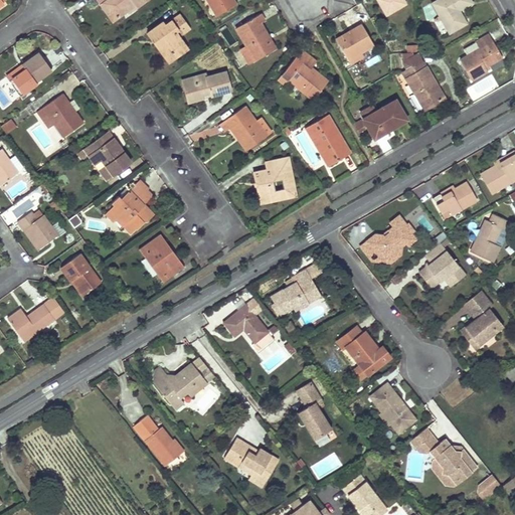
[(146,0),(107,0),(101,5),(111,20),(124,12),(134,5),(136,7),(146,0)]
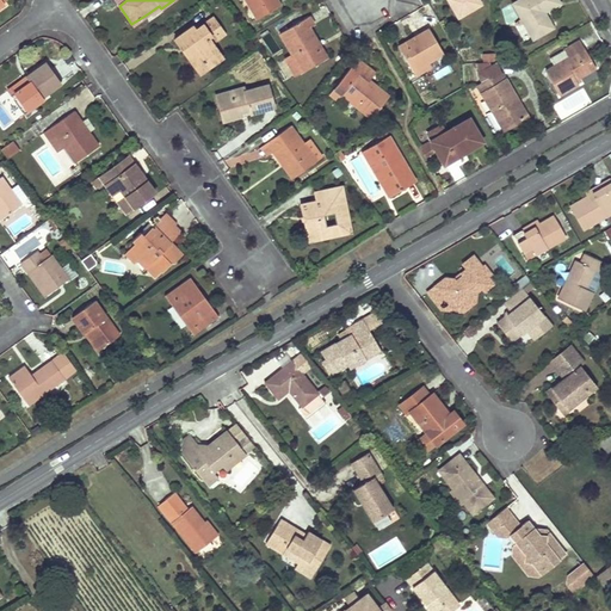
[(245,0),(257,19),(281,5),(277,0),(245,0)]
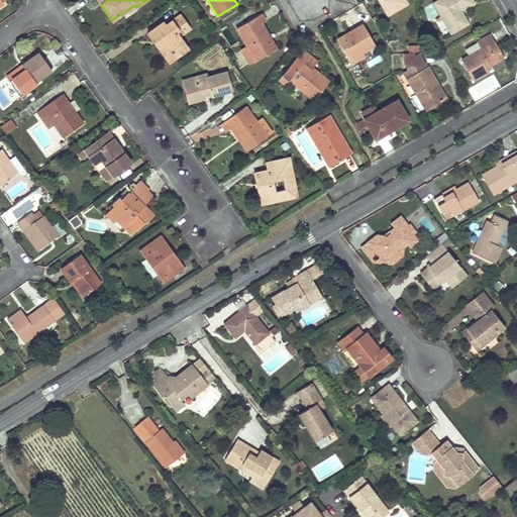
[(380,0),(384,6),(388,13),(406,3),(403,0),(380,0)]
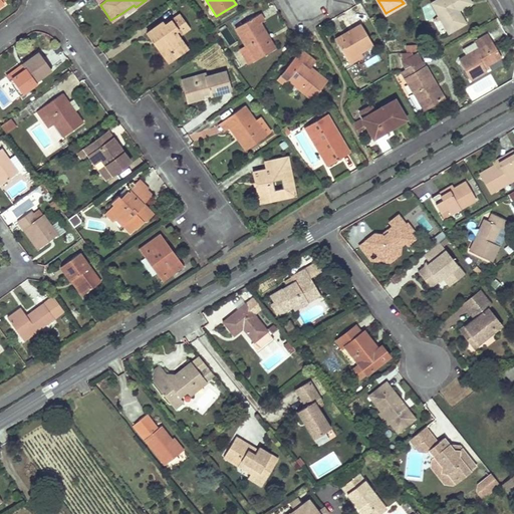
[(457,10),(463,6),(470,2),(468,0),(437,0),(432,3),(449,32),(465,23),(457,10)]
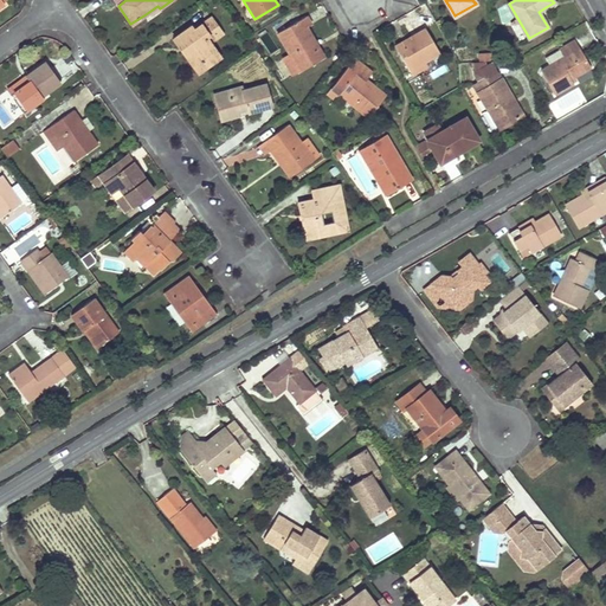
[(158,6),(146,14),(147,17),(160,8),(158,6)]
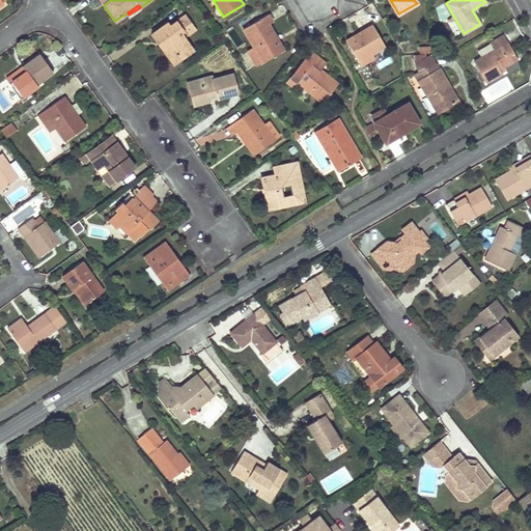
[(270,33),(272,32),(274,31),(269,24),(273,22),(268,15),(243,29),(253,48),(261,62),(284,50),(279,40),(275,43),(270,33)]
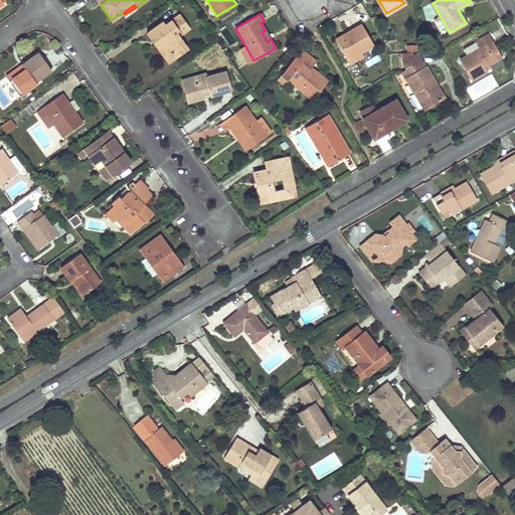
[(178,55),(183,52),(187,49),(178,36),(188,29),(179,16),(164,26),(161,23),(147,33),(153,42),(158,38),(160,41),(157,43),(167,57),(175,51),(178,55)]
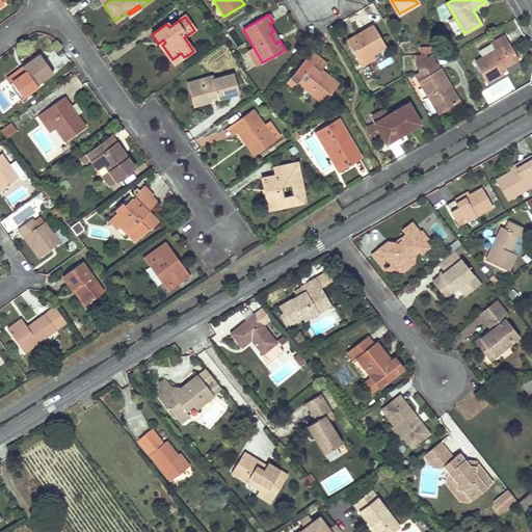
[(235,26),(228,30),(236,46),(243,42),(235,26)]
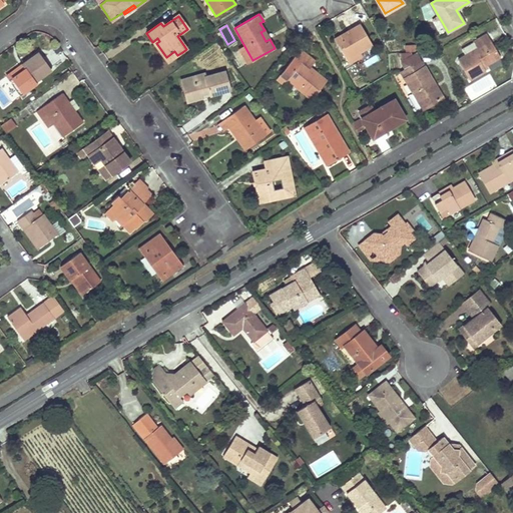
[(372,45),(366,35),(360,25),(335,39),(346,59),(358,52),(372,45)]
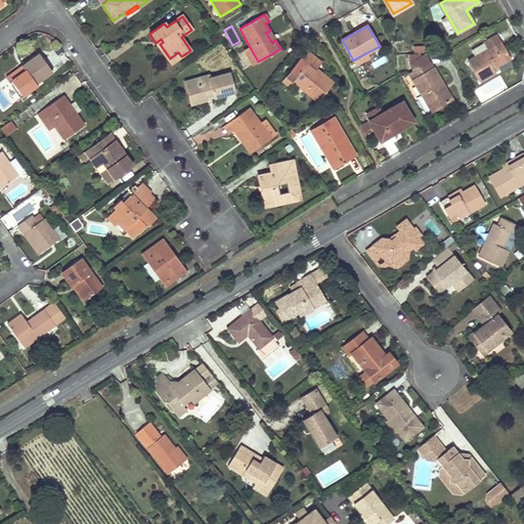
[(497,35),(483,43),(483,44),(474,49),(477,56),(468,61),(480,82),(495,73),(492,68),(495,67),(496,68),(511,58),(497,35)]
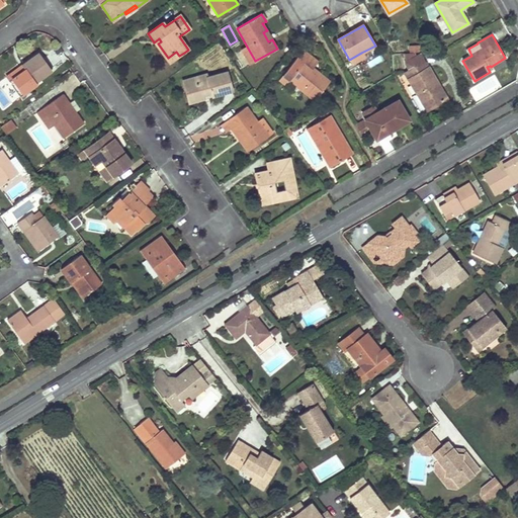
[(159,38),(154,42),(169,63),(179,56),(176,52),(168,58),(158,44),(161,41),(159,38)]
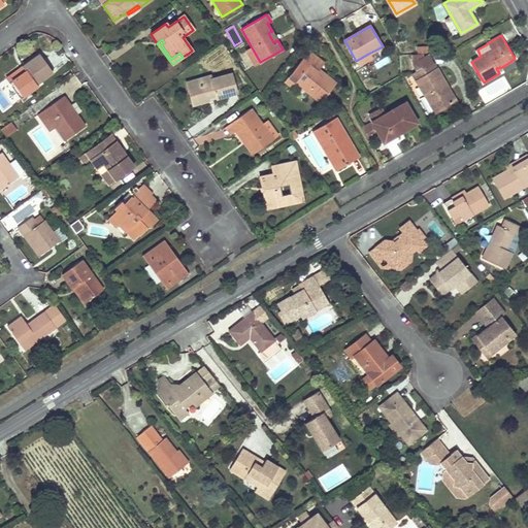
[(429,46),(417,46),(417,55),(429,54),(429,46)]
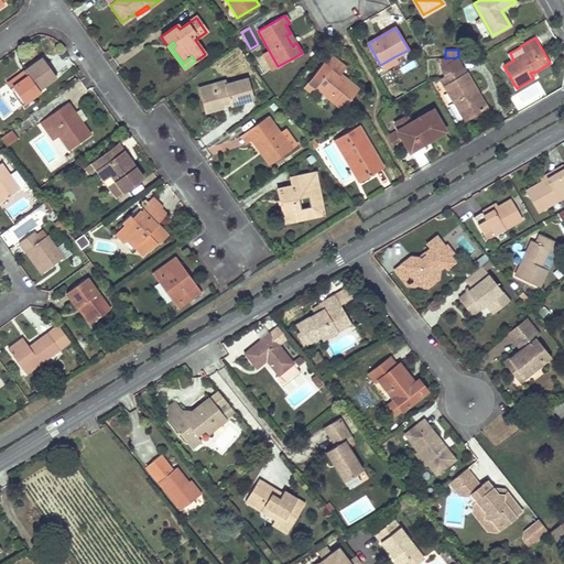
[(262,54),(272,71),(278,66),(269,51),(262,54)]
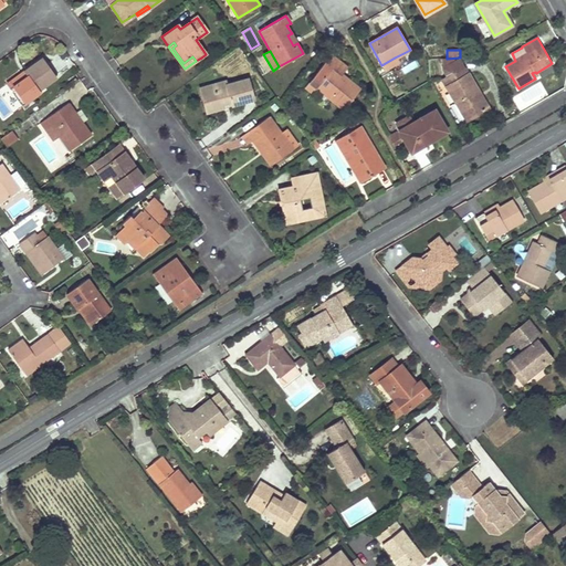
[(346,66),(331,54),(325,62),(341,73),(346,66)]
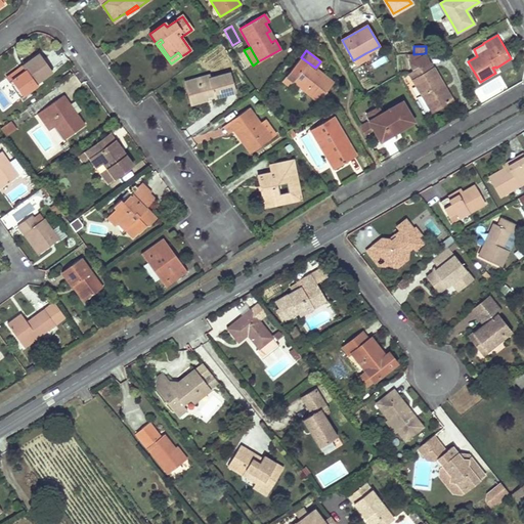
[(365,53),(353,60),(356,66),(368,58),(365,53)]
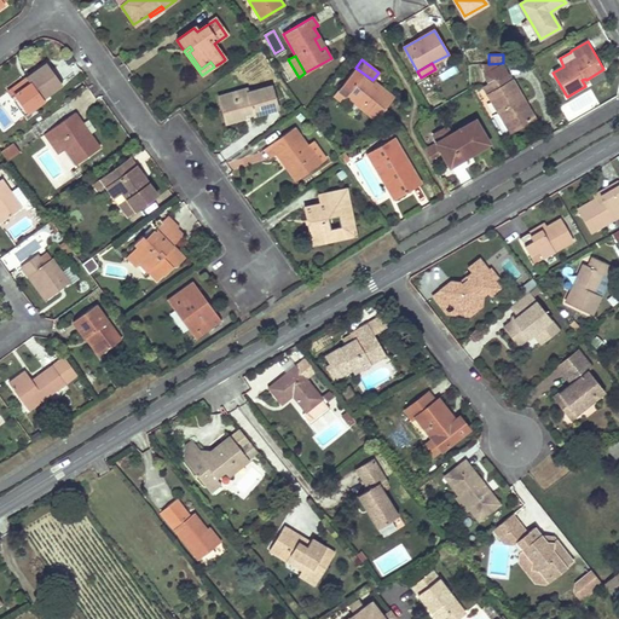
[(12,99),(18,108),(24,116),(44,102),(42,99),(63,85),(47,64),(28,79),(32,84),(12,99)]
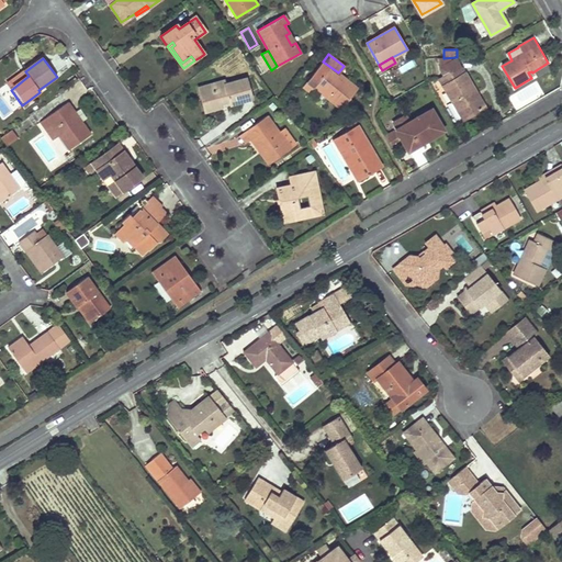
[(341,76),(340,77),(339,78),(337,75),(338,72),(323,62),(303,87),(310,92),(313,88),(341,109),(358,88),(341,76)]
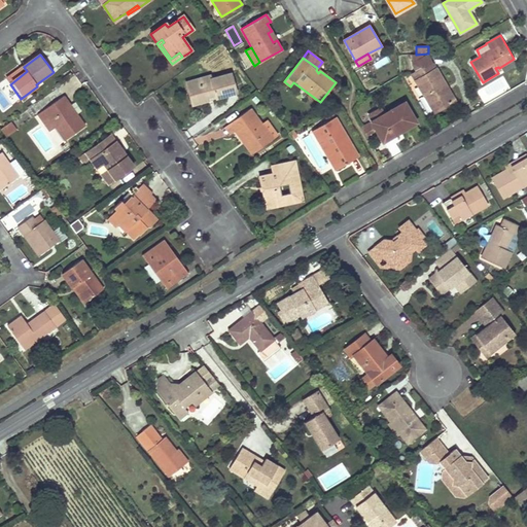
[(448,90),(447,91),(446,91),(445,90),(447,88),(435,68),(434,69),(431,64),(412,74),(423,95),(419,98),(427,113),(433,110),(434,112),(454,101),(448,90)]
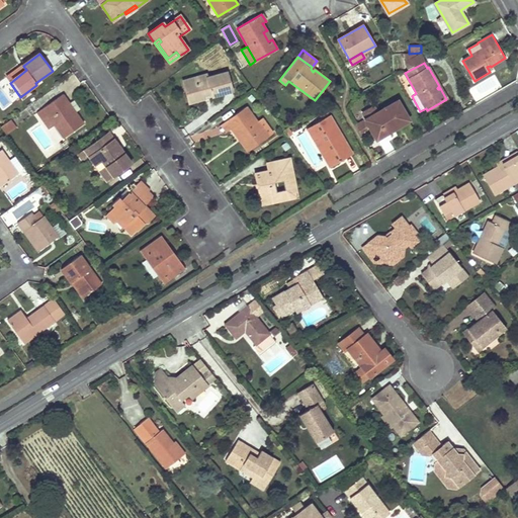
[(23,66),(6,78),(10,83),(26,70),(23,66)]
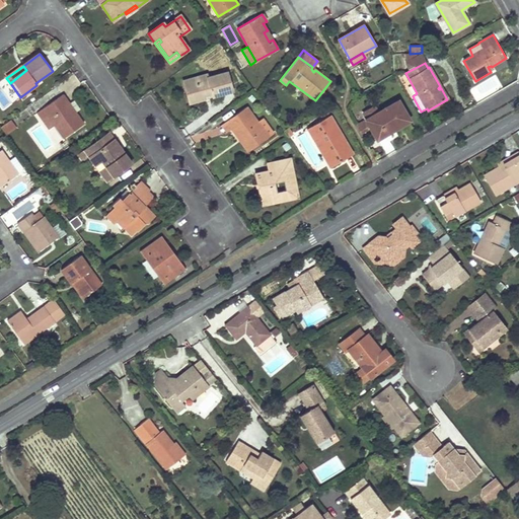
[(209,96),(210,95),(212,95),(212,97),(232,92),(232,91),(230,83),(227,73),(209,78),(207,74),(183,80),(186,90),(190,89),(194,102),(205,99),(204,94),(208,93),(209,96)]
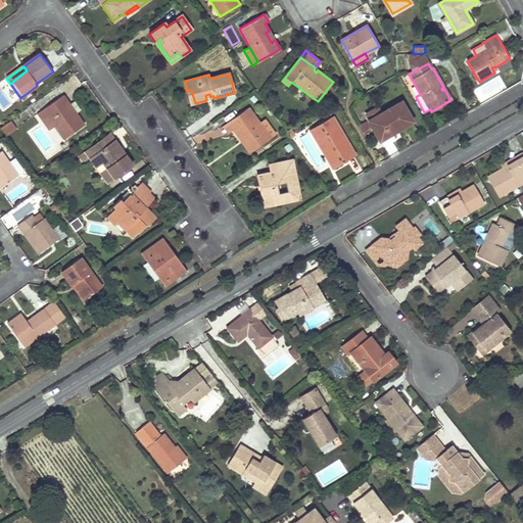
[(55,126),(59,133),(63,139),(84,125),(63,96),(37,114),(48,131),(55,126)]
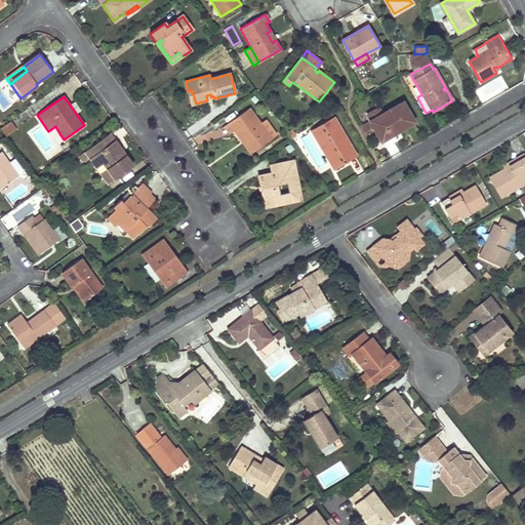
[(399,131),(407,127),(414,122),(403,102),(382,113),(371,120),(369,121),(379,137),(397,127),(399,131)]
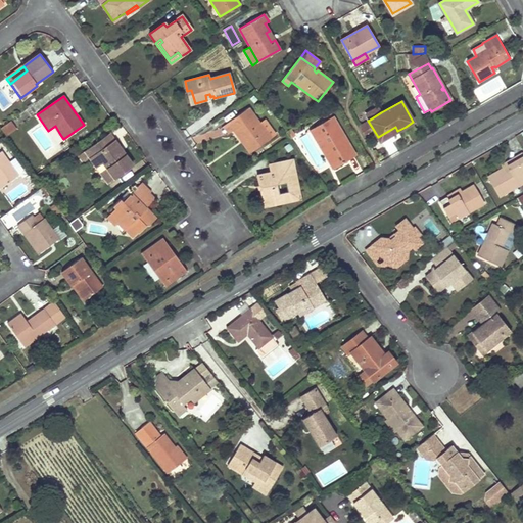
[(377,106),(366,112),(370,120),(381,112),(377,106)]
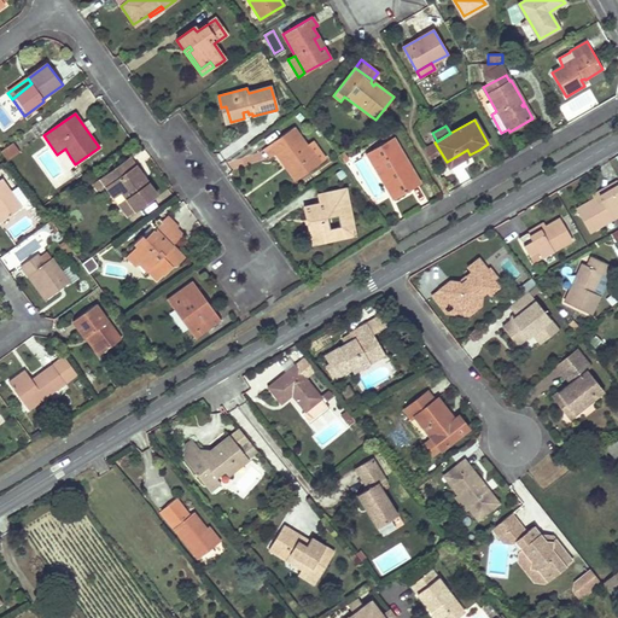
[(298,179),(309,172),(319,164),(307,147),(293,127),(268,144),(275,153),(284,165),(287,163),(298,179)]
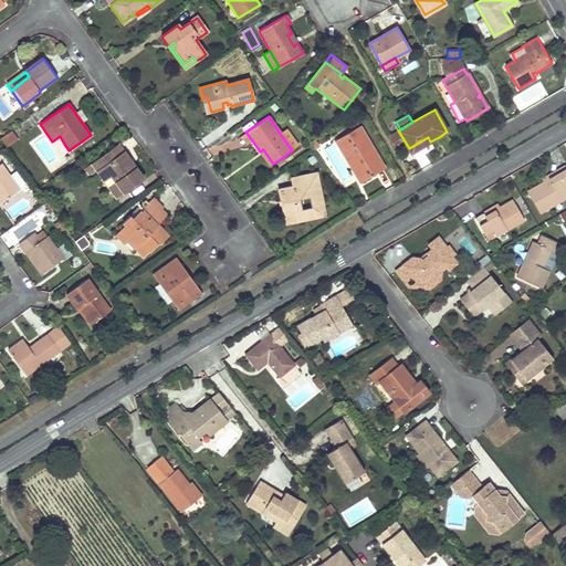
[(360,182),(373,175),(384,169),(360,127),(341,138),(355,164),(352,166),(360,182)]
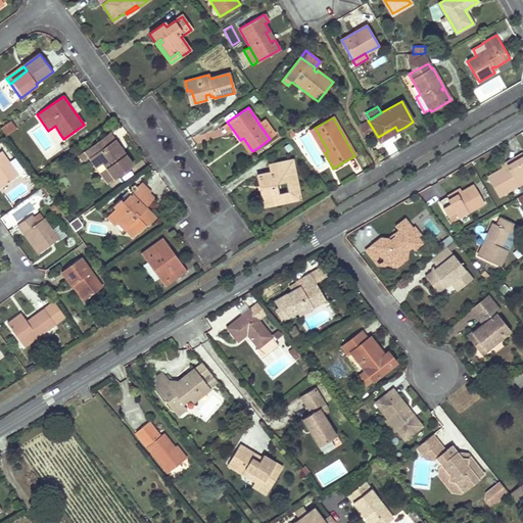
[(16,128),(11,120),(0,127),(5,135),(6,136),(16,128)]
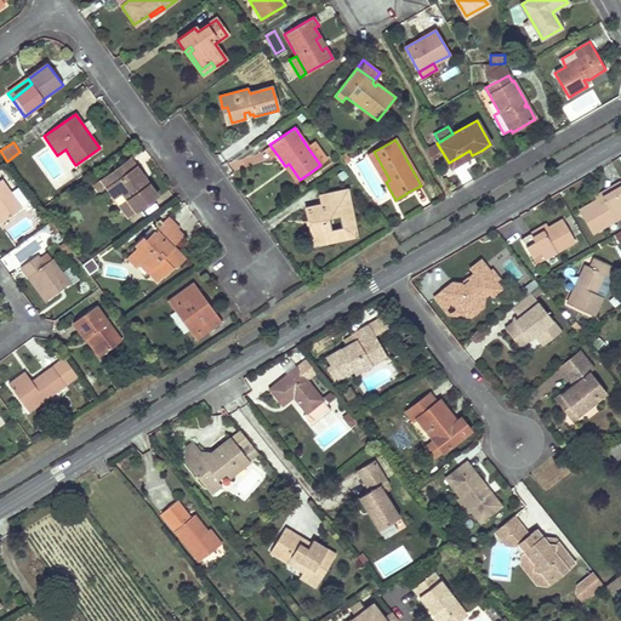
[(434,142),(426,147),(432,159),(442,153),(434,142)]
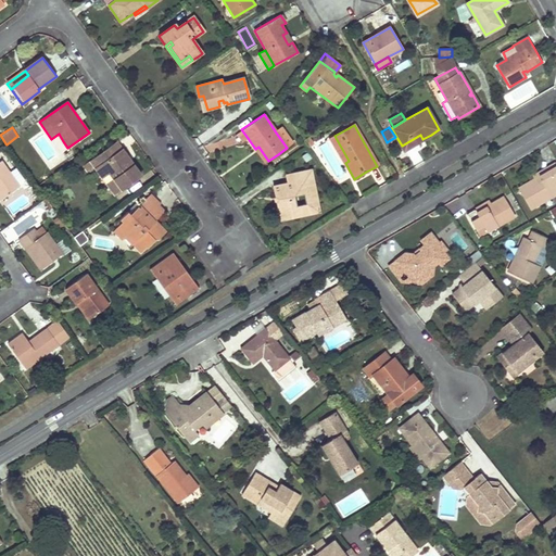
[(276,133),(287,148),(293,143),(282,128),(276,133)]
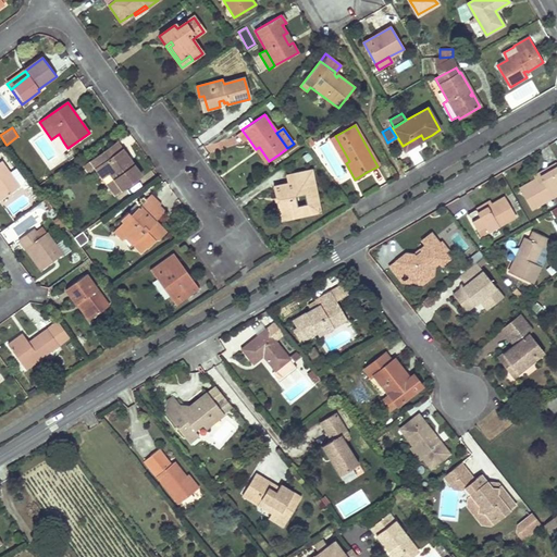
[(248,138),(242,130),(236,134),(242,143),(248,138)]
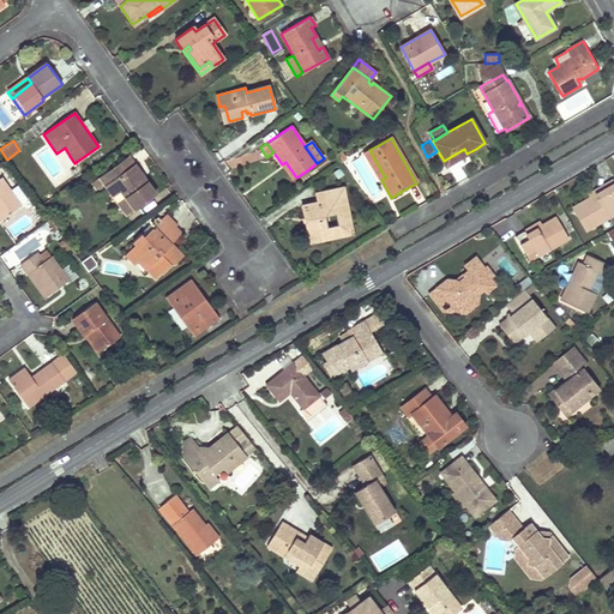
[(464,149),(444,161),(446,166),(467,154),(464,149)]
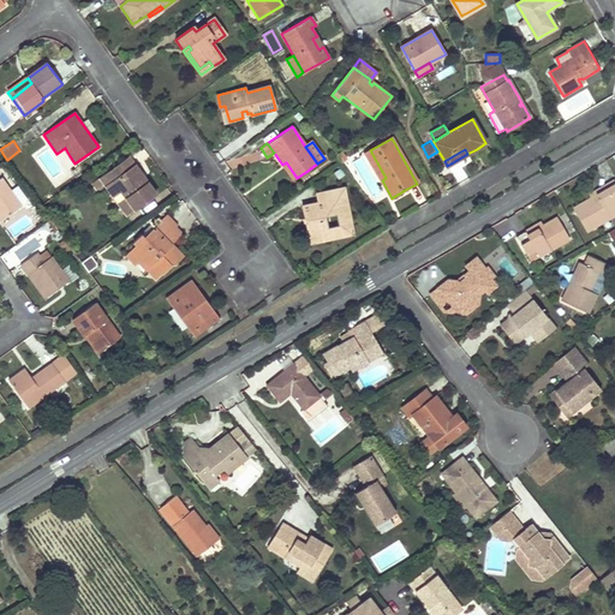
[(386,178),(370,150),(366,153),(382,180),(386,178)]
